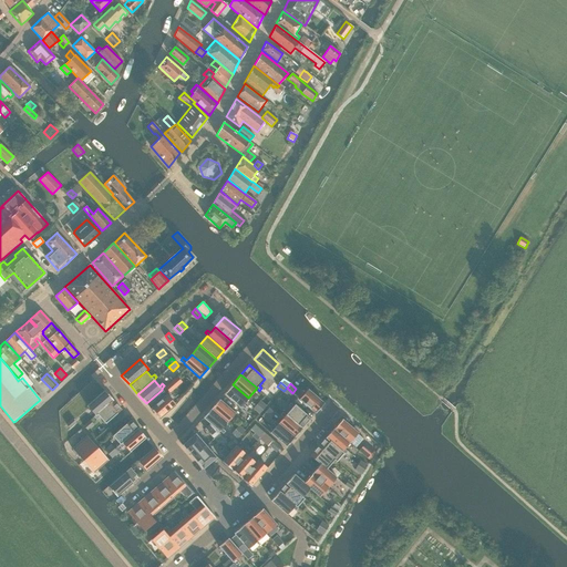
[(247,406),(243,403),(248,398),(233,384),(224,394),(239,408),(240,406),(245,409),(247,406)]
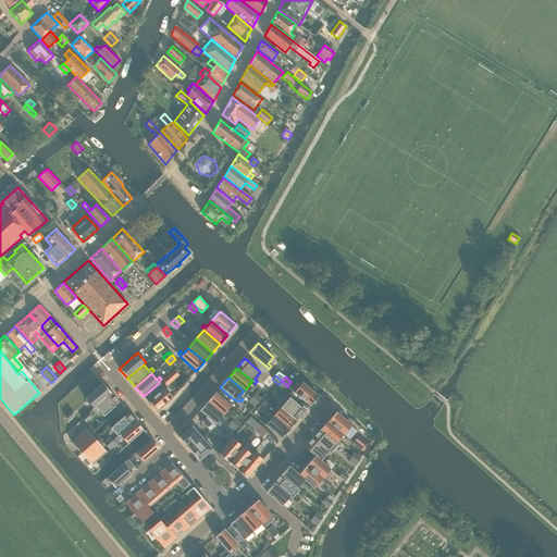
[(284,390),(287,386),(282,381),(279,384),(284,390)]
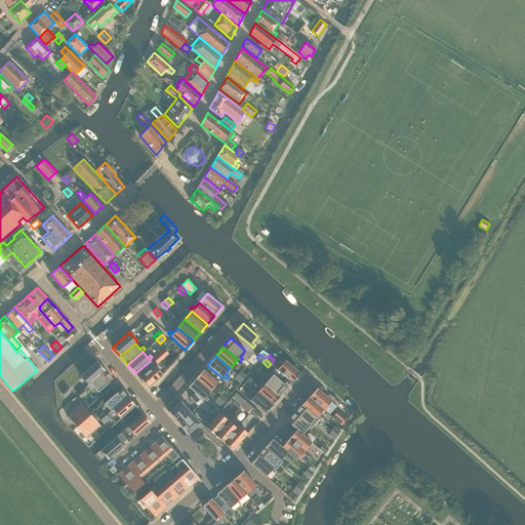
[(285,360),(277,370),(291,382),(299,373),(285,360)]
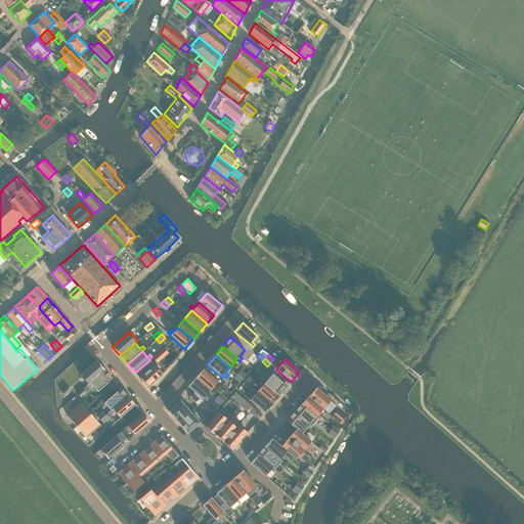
[(89,383),(104,369),(96,360),(80,375),(88,384),(89,383)]
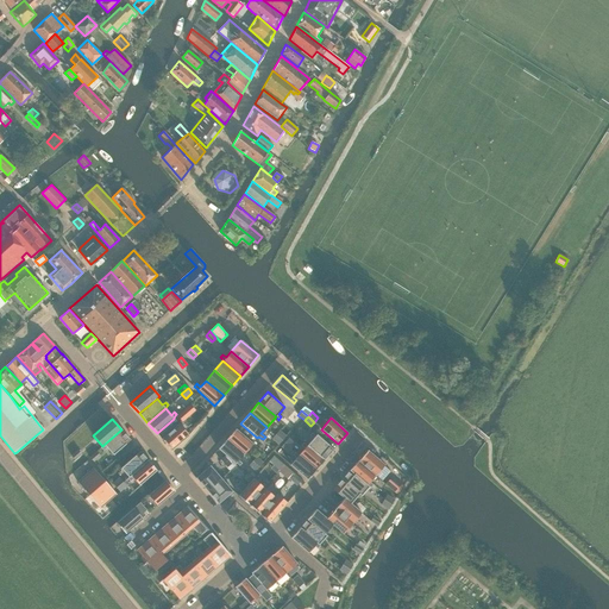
[(179,424),(161,439),(171,450),(188,435),(179,424)]
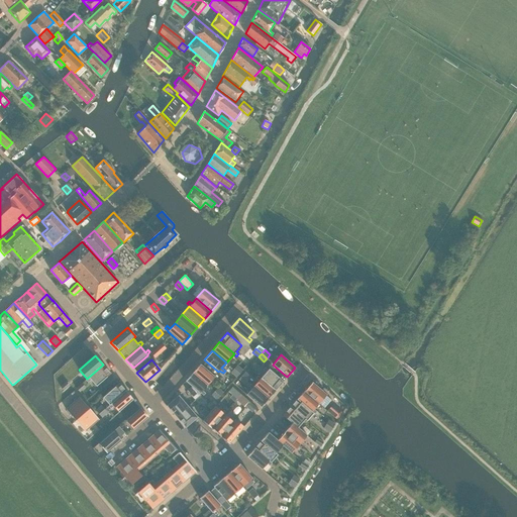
[(192,373),(207,385),(214,377),(200,364),(192,373)]
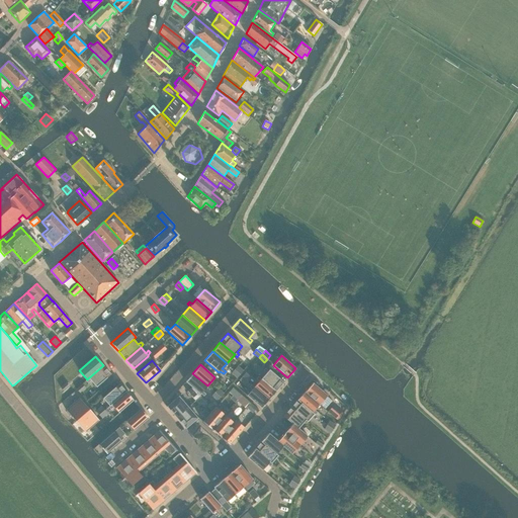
[(103,365),(88,378),(96,386),(110,374),(103,365)]
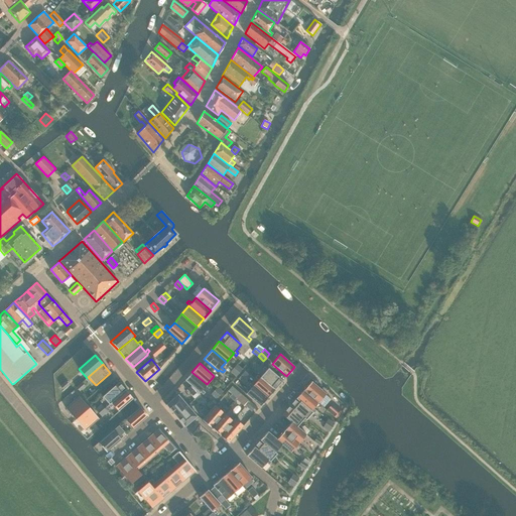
[(265,371),(260,377),(274,390),(282,381),(268,368),(267,369),(264,367),(262,369),(265,371)]
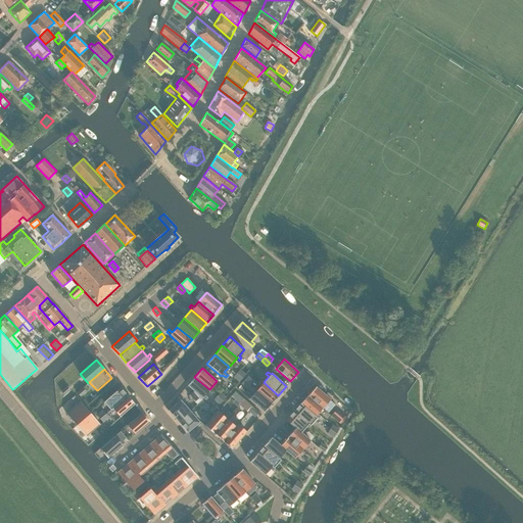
[(209,389),(194,377),(187,385),(194,391),(202,398),(202,397),(205,399),(207,397),(204,395),(209,389)]
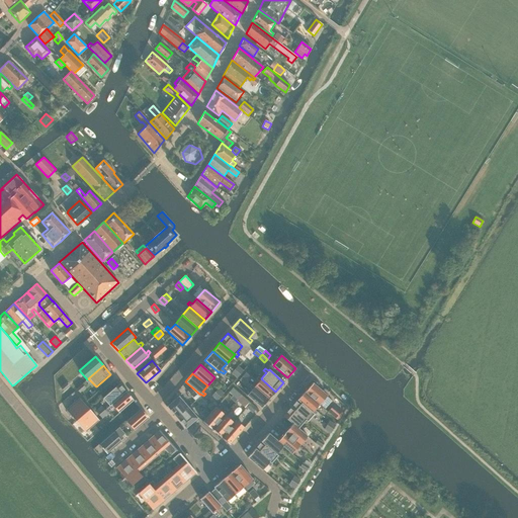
[(275,392),(261,378),(258,376),(256,378),(259,381),(254,387),(268,400),(275,392)]
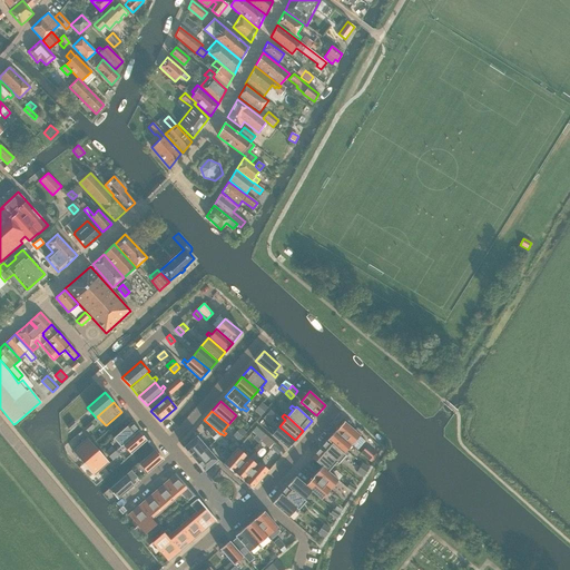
[(67,426),(70,430),(76,425),(72,421),(67,426)]
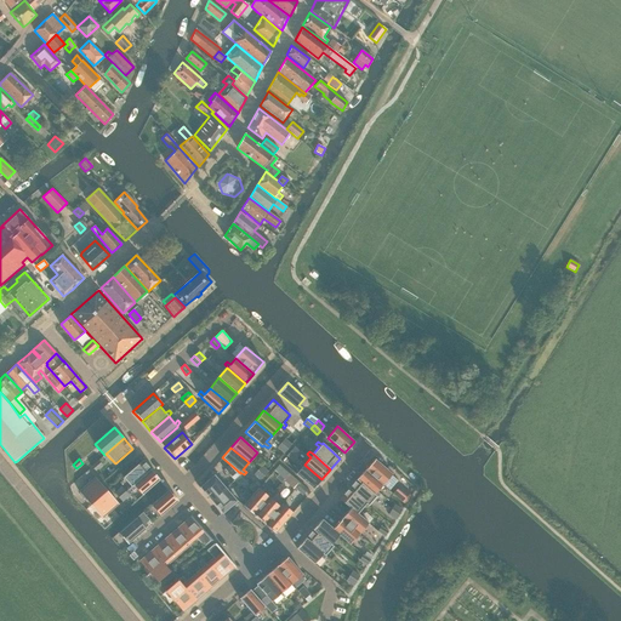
[(374,459),(364,469),(382,485),(392,473),(374,459)]
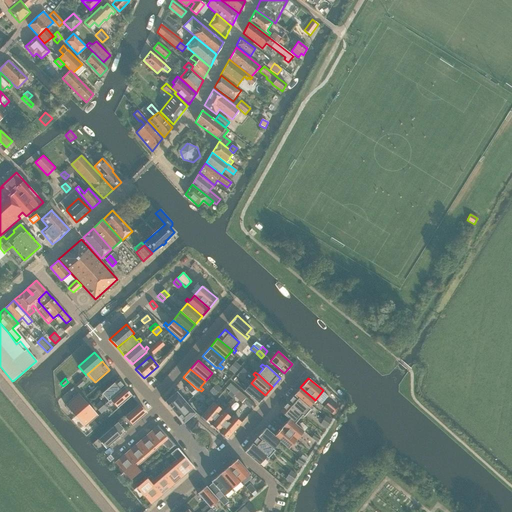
[(83,381),(82,380),(81,379),(75,384),(79,388),(85,383),(83,381)]
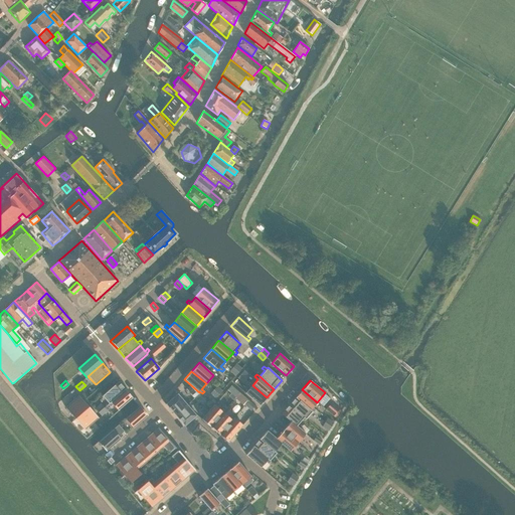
[(102,395),(109,403),(125,389),(119,381),(102,395)]
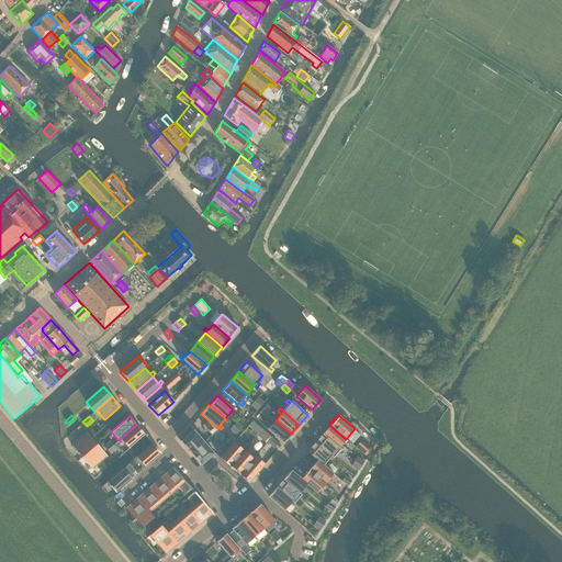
[(291,434),(276,420),(272,417),(270,419),(273,423),(268,429),(283,442),(291,434)]
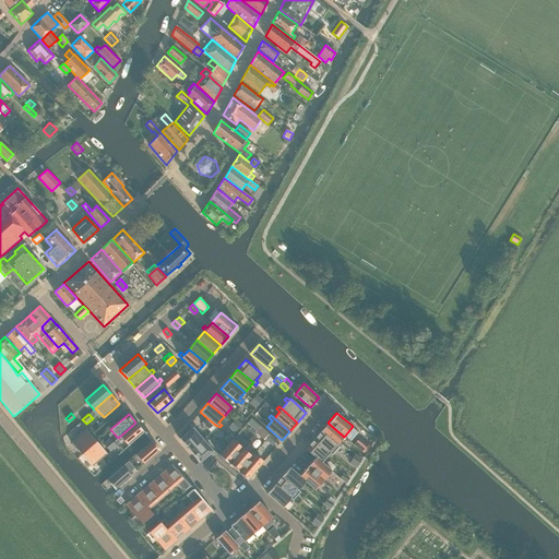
[(216,426),(207,418),(202,423),(211,432),(213,430),(217,427),(216,426)]
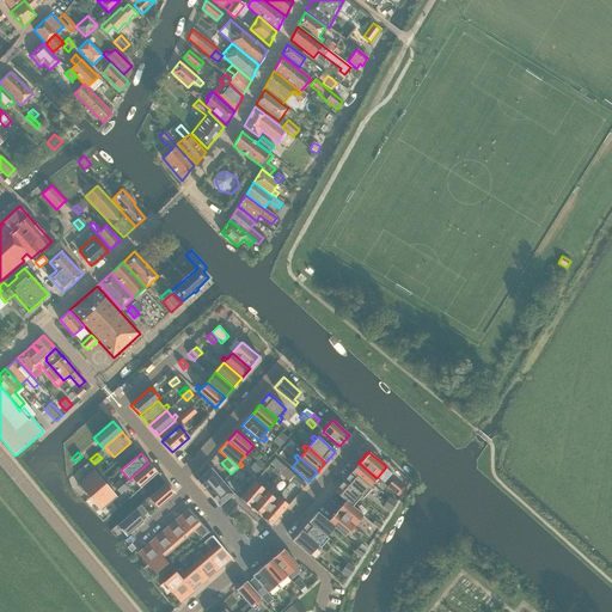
[(283,465),(275,458),(270,464),(275,467),(277,470),(280,472),(285,466),(283,465)]
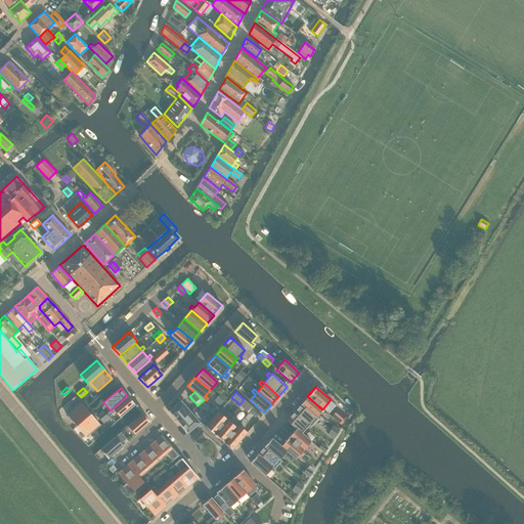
[(220,393),(217,396),(223,401),(226,398),(220,393)]
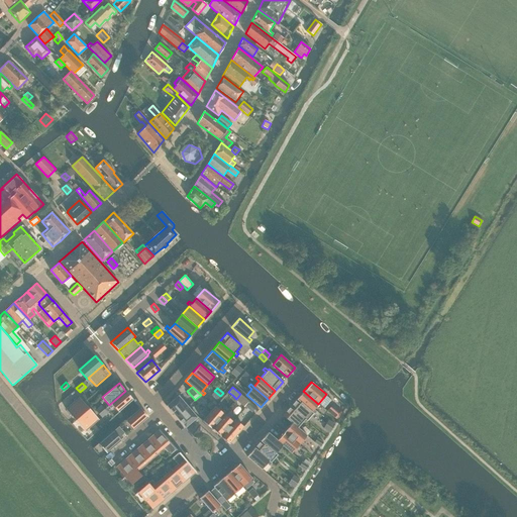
[(125,391),(109,405),(108,406),(110,409),(113,406),(118,412),(133,399),(125,391)]
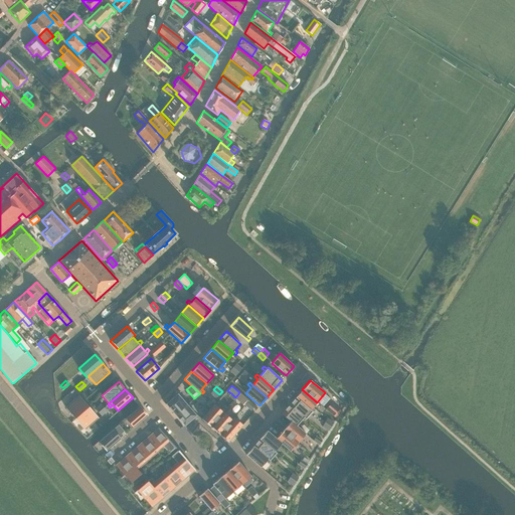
[(219,394),(213,389),(210,393),(216,398),(219,394)]
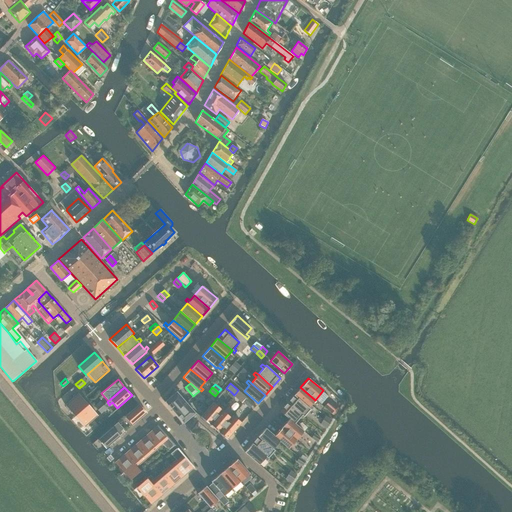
[(315,400),(300,387),(294,395),(308,407),(315,400)]
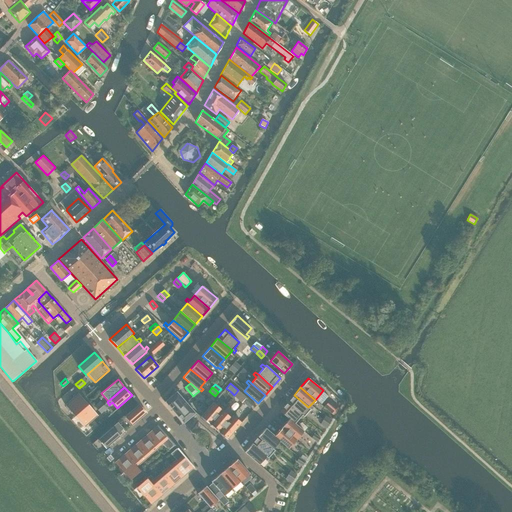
[(242,394),(238,390),(234,395),(234,396),(243,404),(243,403),(247,398),(242,394)]
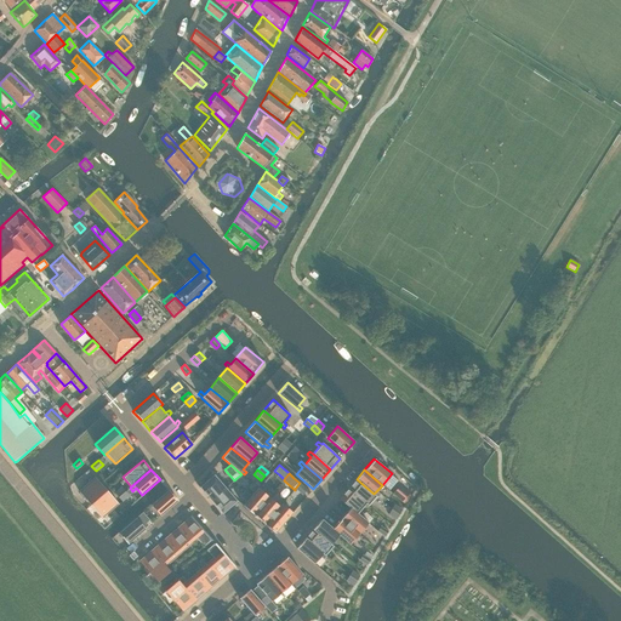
[(226,488),(214,474),(199,488),(211,501),(226,488)]
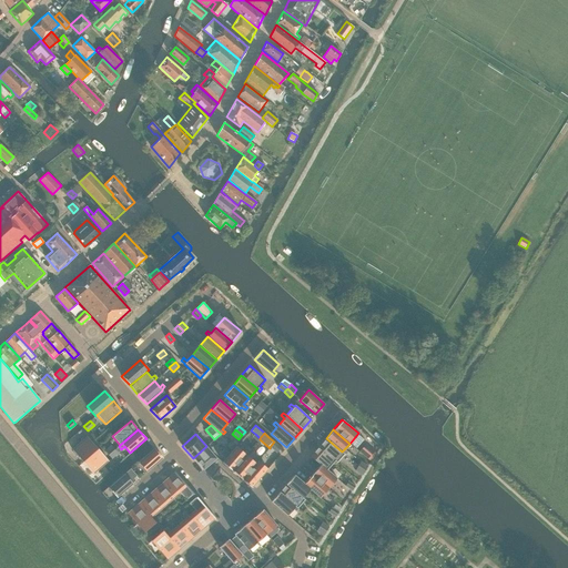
[(72,449),(82,462),(98,448),(87,436),(72,449)]
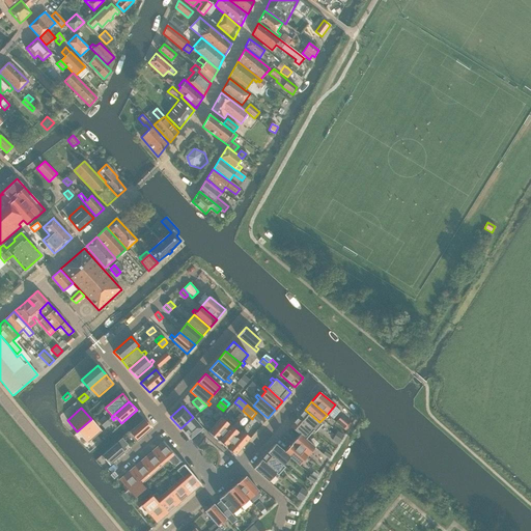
[(322,424),(319,422),(305,410),(298,418),(313,430),(314,432),(322,424)]
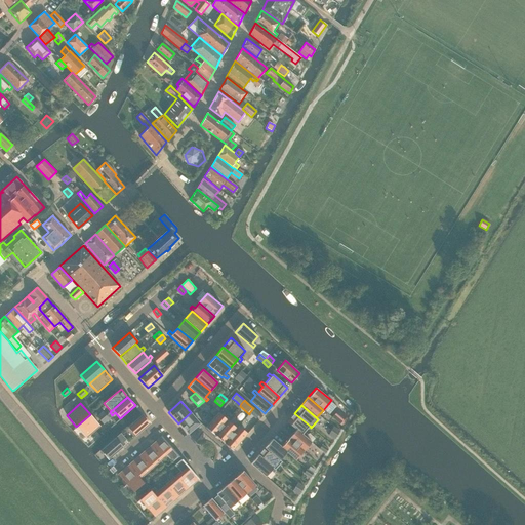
[(257,411),(255,409),(253,408),(249,413),(256,418),(260,414),(257,411)]
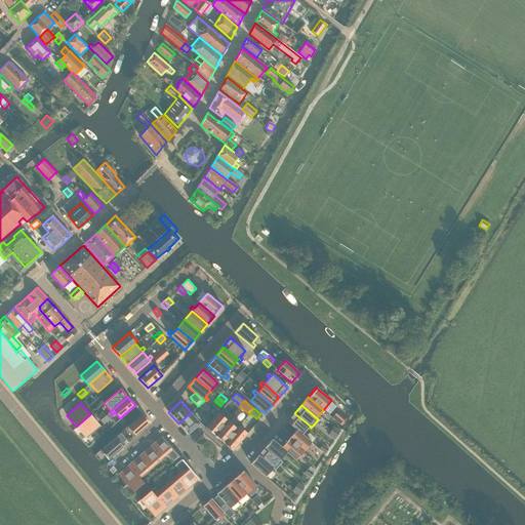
[(331,417),(340,425),(347,417),(337,410),(331,417)]
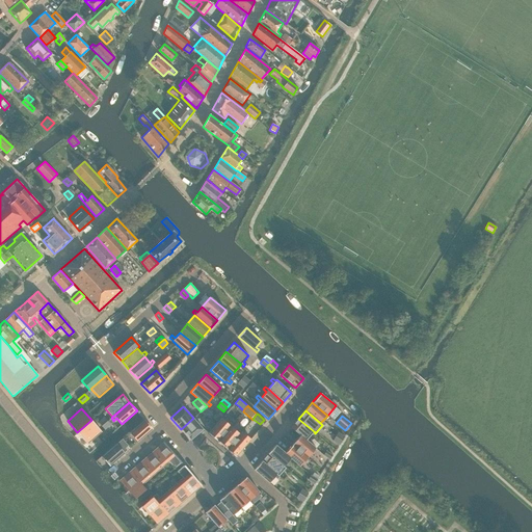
[(102,426),(107,421),(104,418),(99,422),(102,426)]
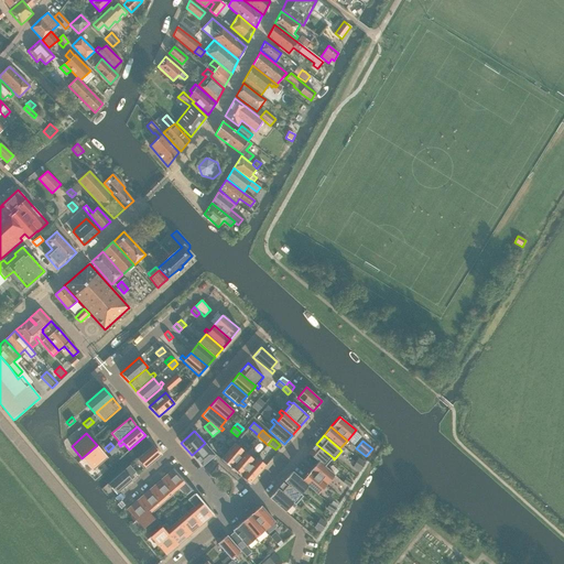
[(205,443),(192,455),(202,466),(215,455),(205,443)]
